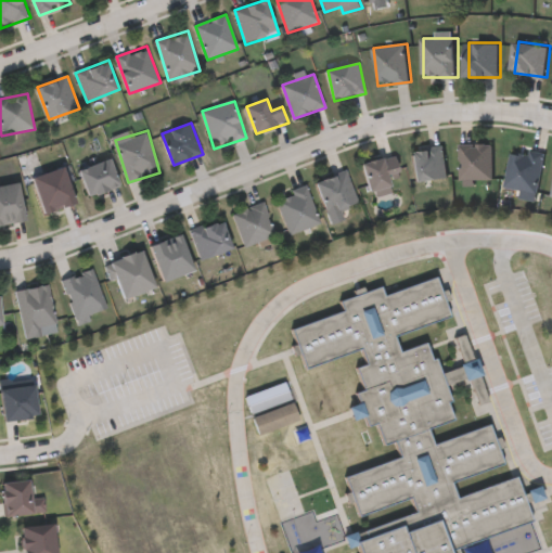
[(497,179),(462,179),(462,143),(497,143),(497,179)]
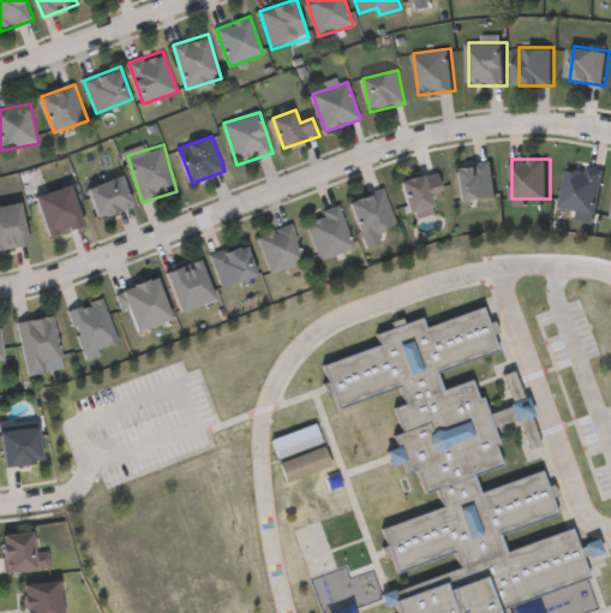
[(493,162),(498,197),(463,201),(459,166),(493,162)]
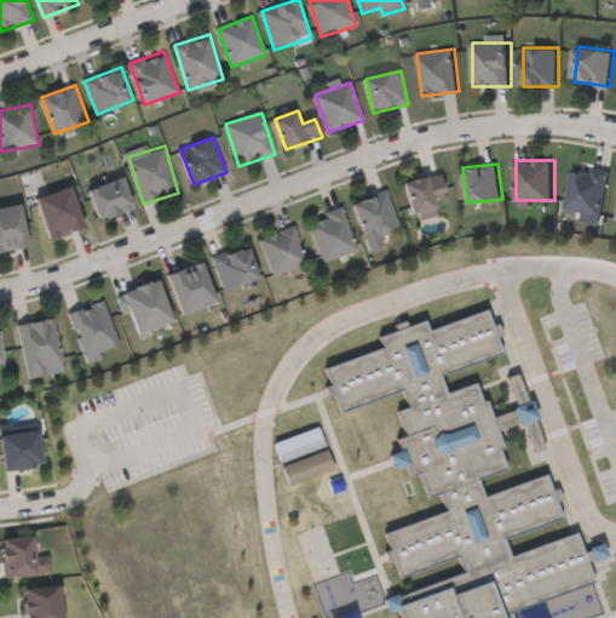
[(604,215),(566,209),(574,166),(611,172),(604,215)]
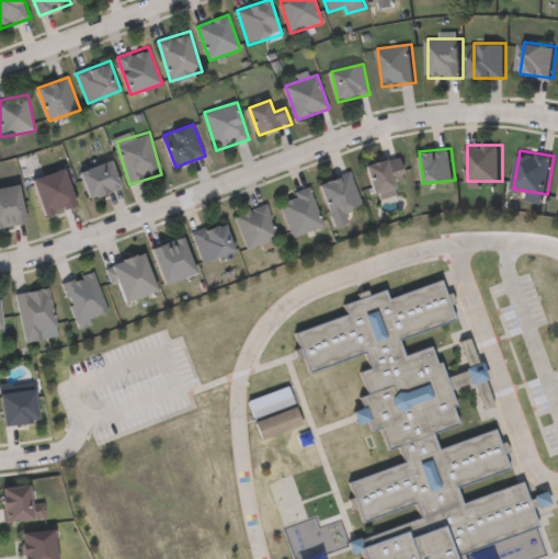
[(395,171),(409,168),(413,191),(377,198),(369,164),(391,159),(395,171)]
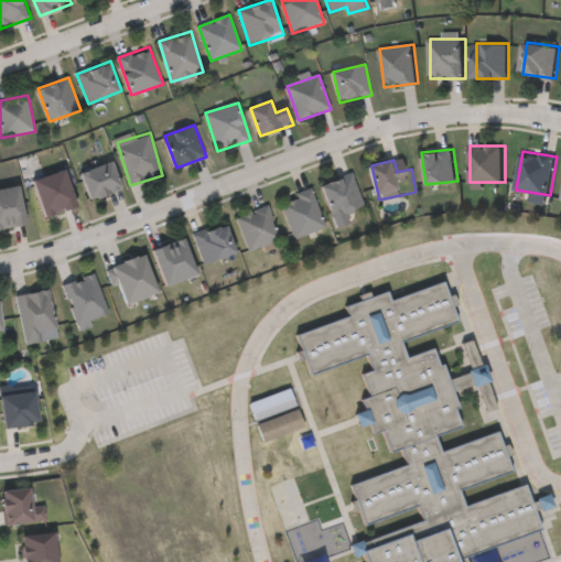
[(94,201),(83,173),(112,161),(125,187),(94,201)]
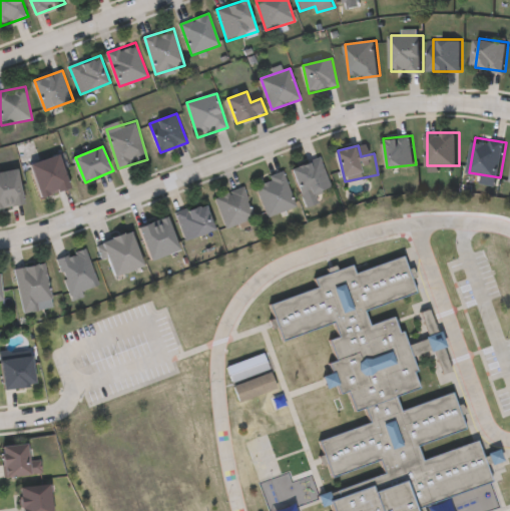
[(62,154),(72,188),(42,197),(32,164),(62,154)]
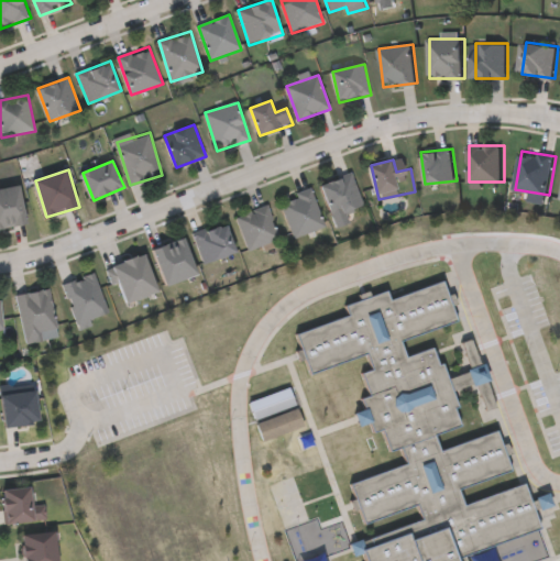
[(353,174),(364,207),(349,212),(352,223),(338,228),(322,184),(353,174)]
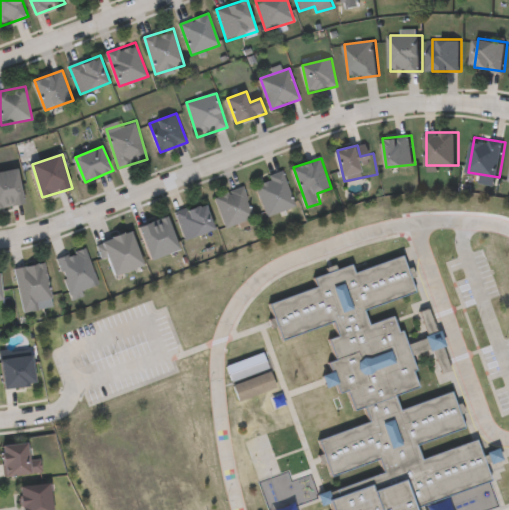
[(0,172),(20,169),(25,204),(0,207),(0,172)]
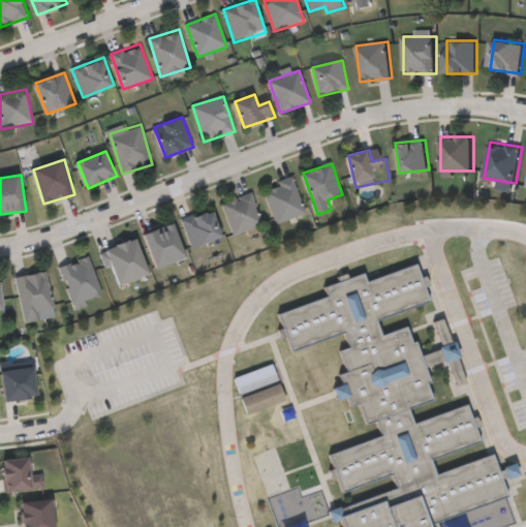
[(275,223),(265,187),(295,179),(305,215),(275,223)]
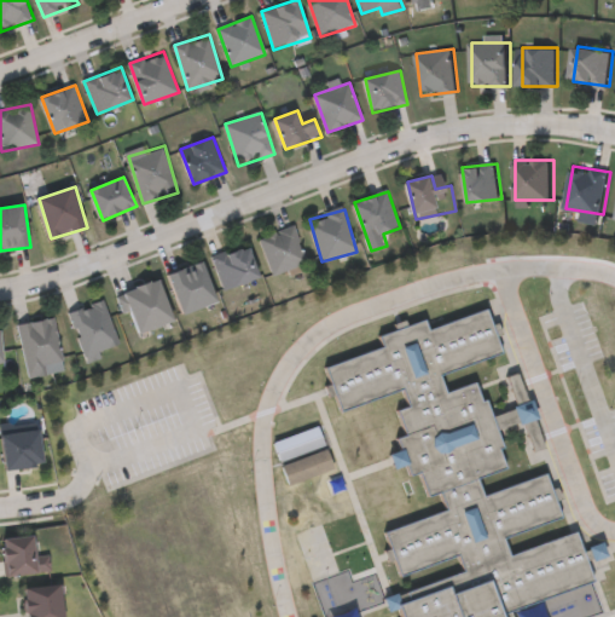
[(259,240),(295,225),(308,263),(273,276),(259,240)]
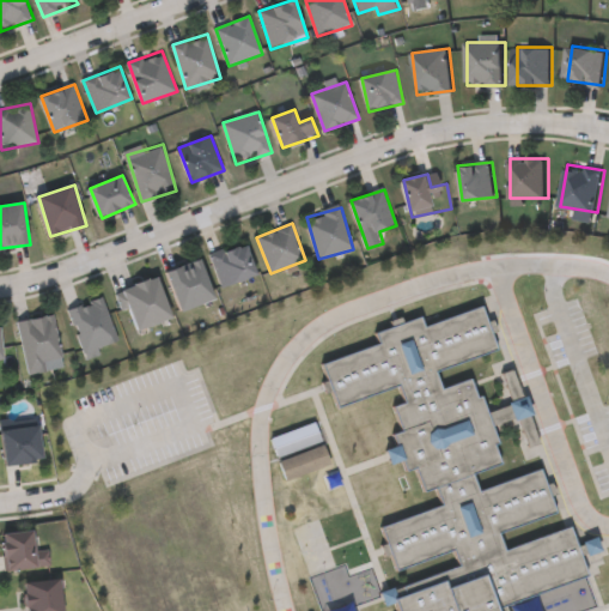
[(211,254),(247,241),(259,276),(221,288),(211,254)]
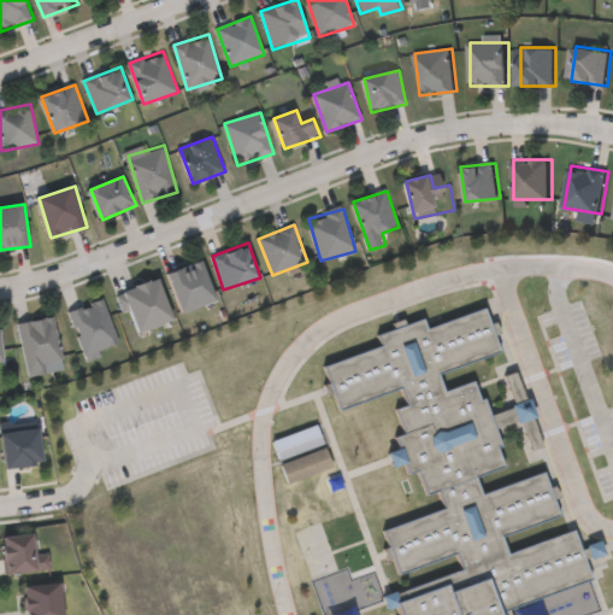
[(218,300),(183,314),(169,274),(204,261),(218,300)]
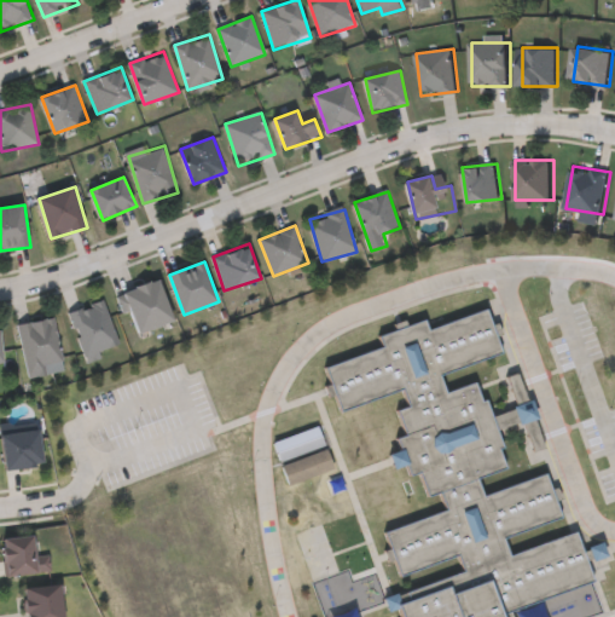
[(161,281),(175,322),(137,334),(123,293),(161,281)]
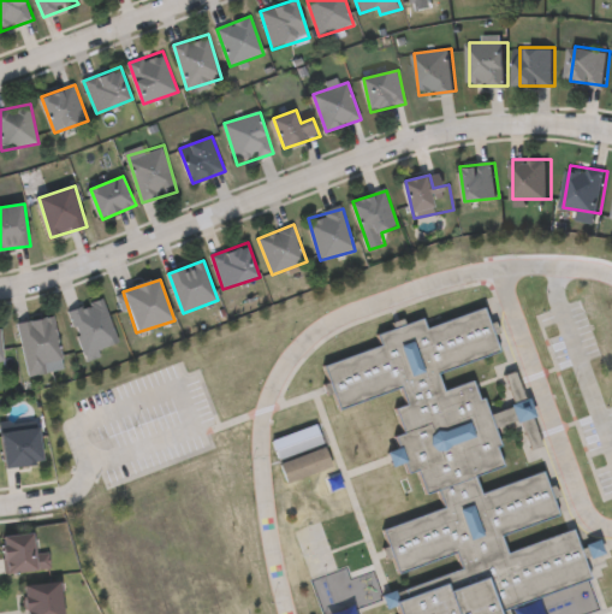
[(70,312),(104,300),(119,344),(85,356),(70,312)]
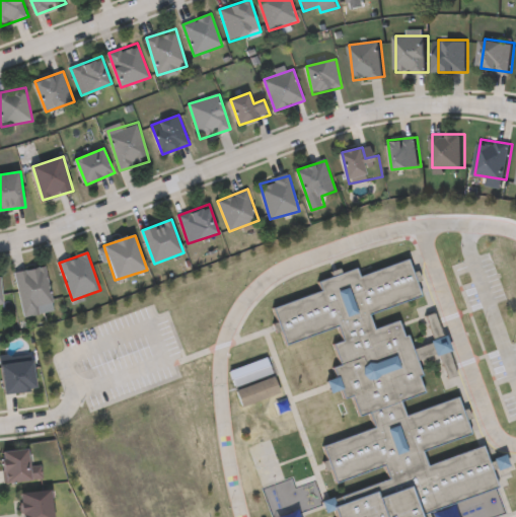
[(415,350),(437,343),(427,315),(434,313),(457,377),(450,380),(440,353),(419,361),(425,376),(421,377),(426,393),(402,401),(408,417),(459,397),(472,435),(424,452),(429,465),(485,445),(500,488),(430,513),(431,516),(337,516),(332,501),(390,479),(385,466),(338,484),(323,447),(376,428),(371,414),(361,417),(354,396),(346,398),(335,368),(343,365),(335,344),(344,341),(339,326),(287,346),(274,308),(322,291),(318,282),(357,268),(361,277),(409,260),(422,296),(370,315),(375,329),(399,320),(406,337),(410,335),(415,350)]
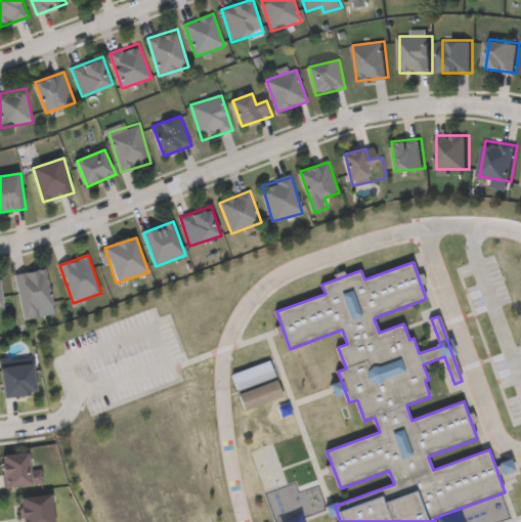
[(16,274),(47,269),(53,307),(41,309),(42,317),(24,320),(16,274)]
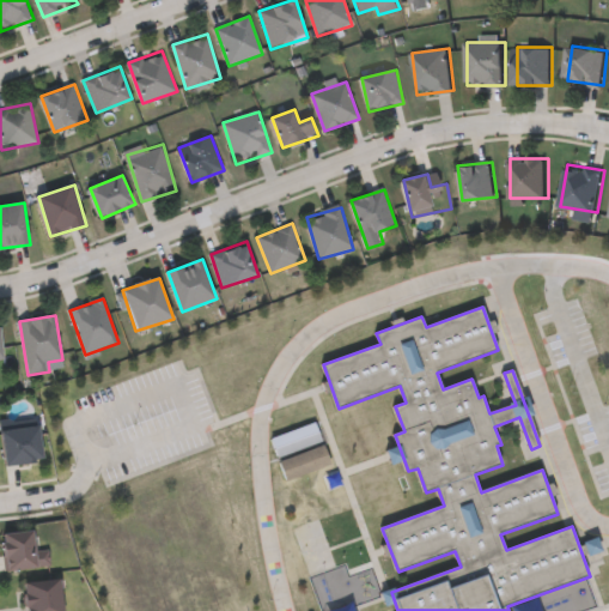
[(46,461),(7,466),(4,431),(41,427),(46,461)]
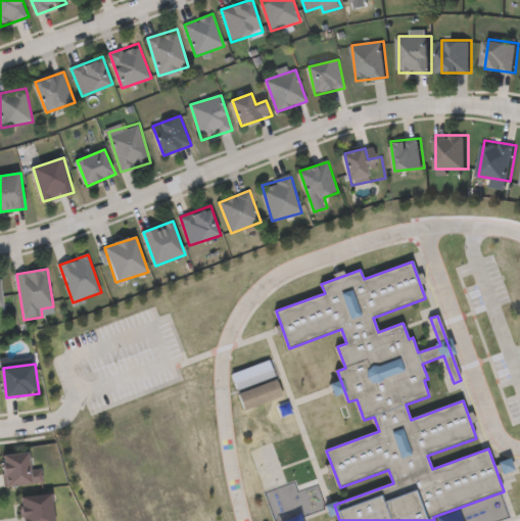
[(238,394),(278,381),(272,364),(233,378),(238,394)]
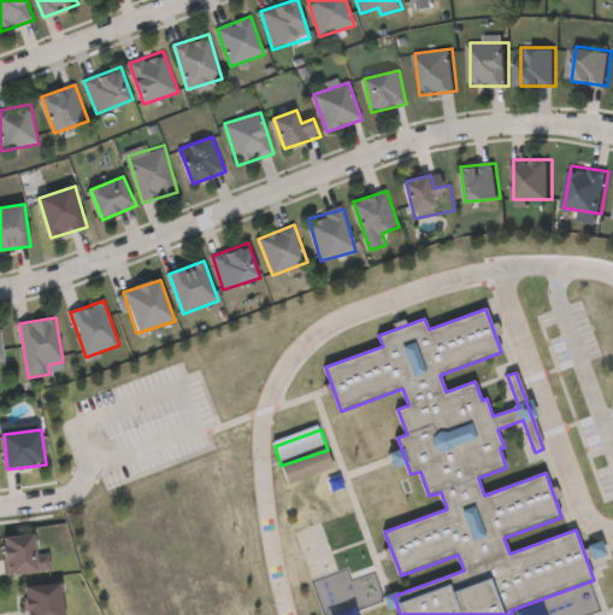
[(336,470),(329,451),(283,470),(292,490),(336,470)]
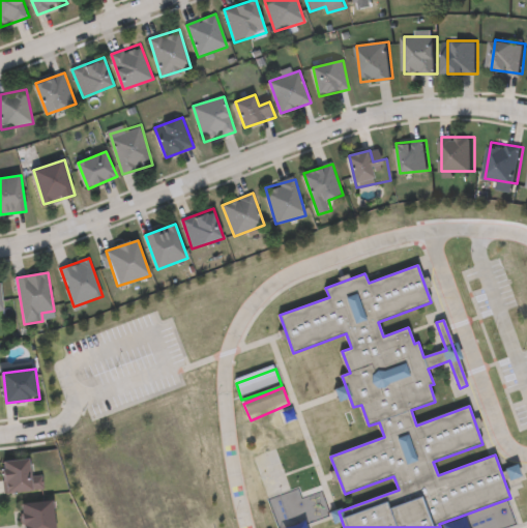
[(0,471),(0,462),(27,460),(29,477),(40,475),(41,491),(3,496),(0,471)]
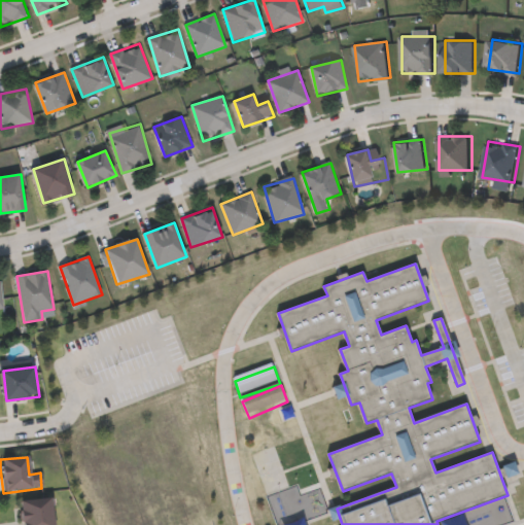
[(22,524),(19,502),(51,498),(55,524),(22,524)]
